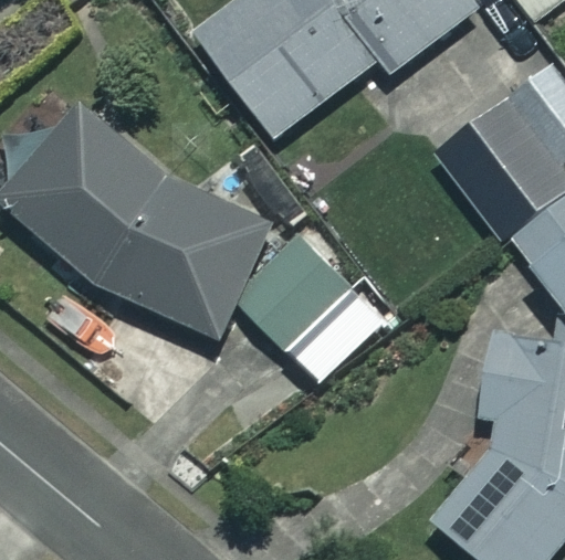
[(474,11),(466,0),(233,0),(191,32),(273,139),(373,64),(384,80),(474,11)]
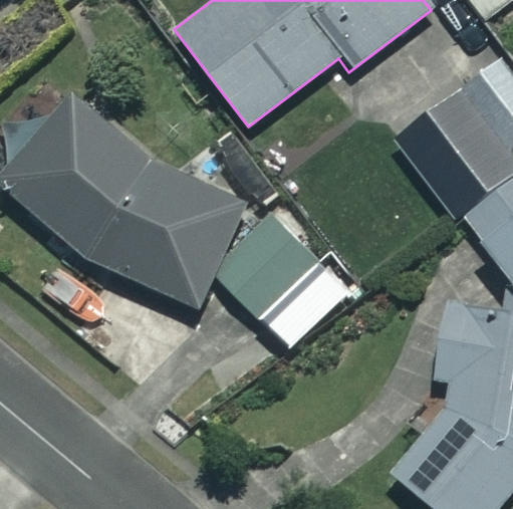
[(467,0),(482,21),(509,0),(467,0)]
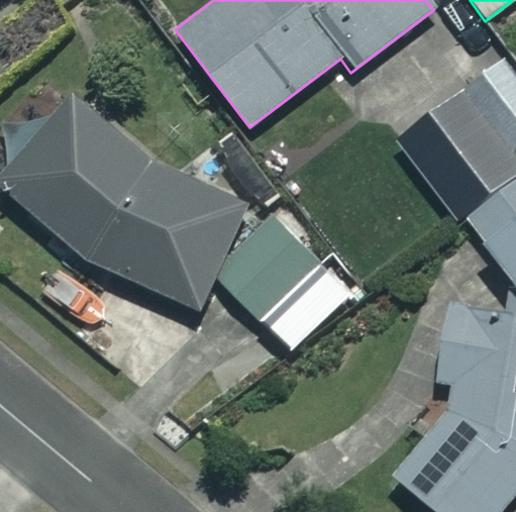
[(515,73),(503,57),(461,90),(515,158),(515,73)]
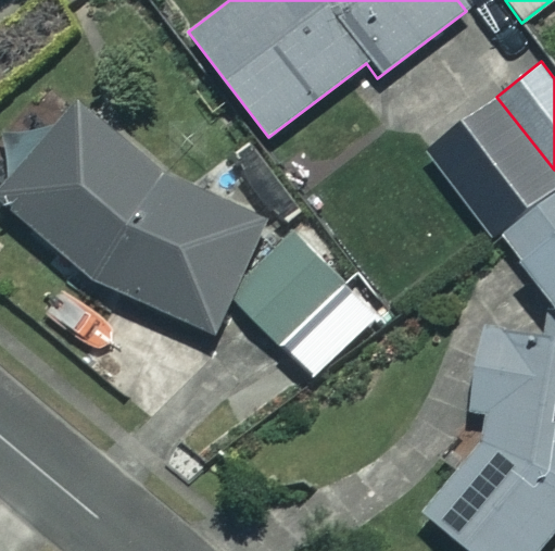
[(339,271),(54,111),(0,207),(0,209),(59,242),(53,252),(209,339),(228,305),(298,345),(339,271)]
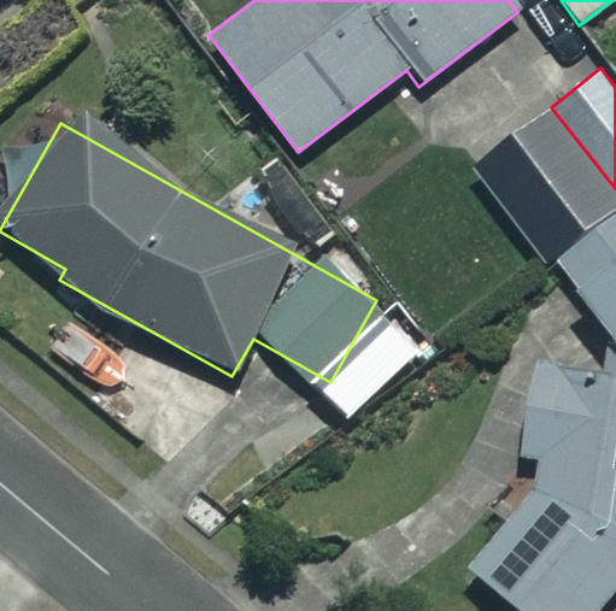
[(512,454),(533,457),(535,488),(516,471),(490,504),(509,521),(465,571),(512,610),(588,610),(615,579),(615,215),(557,259),(609,340),(605,371),(523,362),(512,454)]
